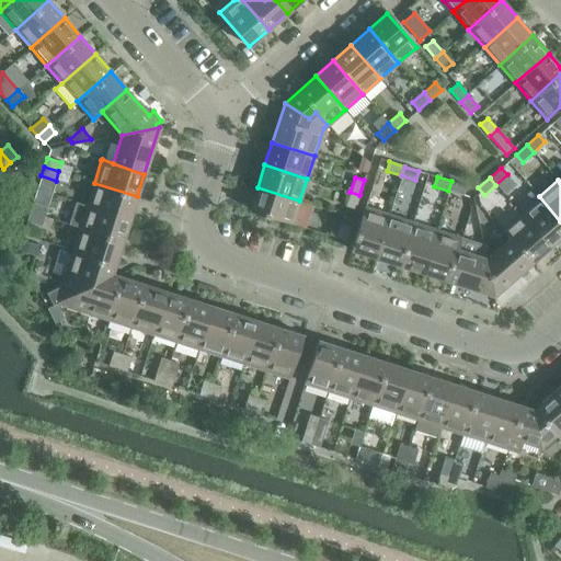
[(451,181),(448,191),(464,195),(466,186),(451,181)]
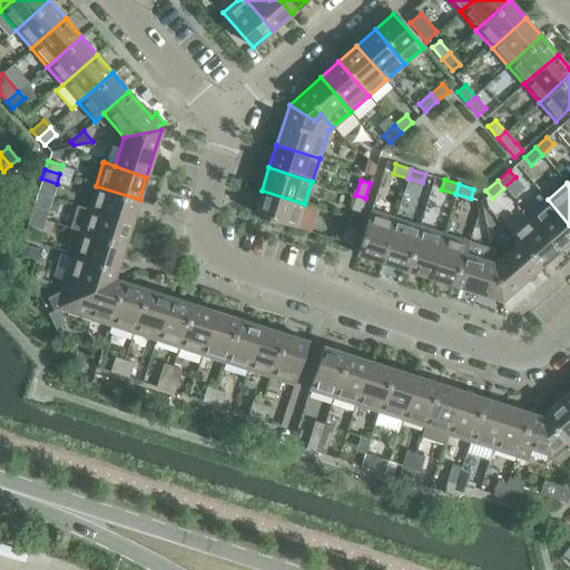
[(96,186),(88,208),(131,223),(139,199),(96,186)]
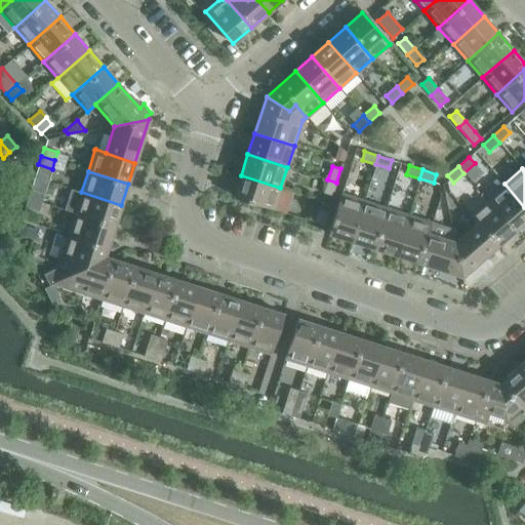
[(274,209),(280,188),(241,175),(234,197),(274,209)]
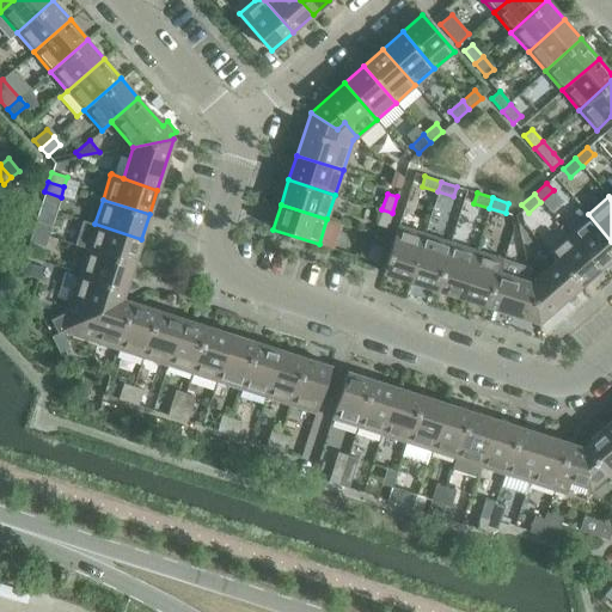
[(386,228),(392,213),(381,209),(377,225),(386,228)]
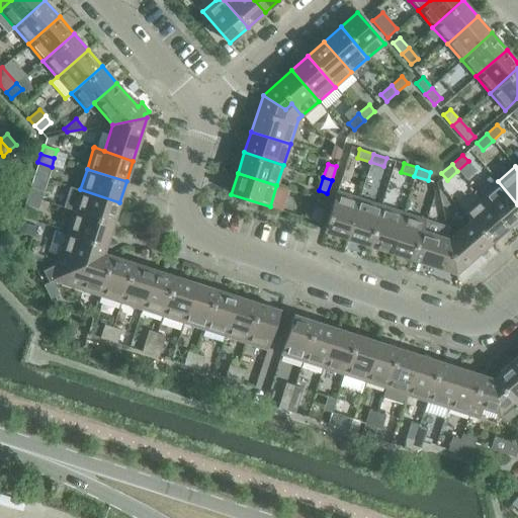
[(481,196),(507,228),(517,218),(517,204),(498,181),(481,196)]
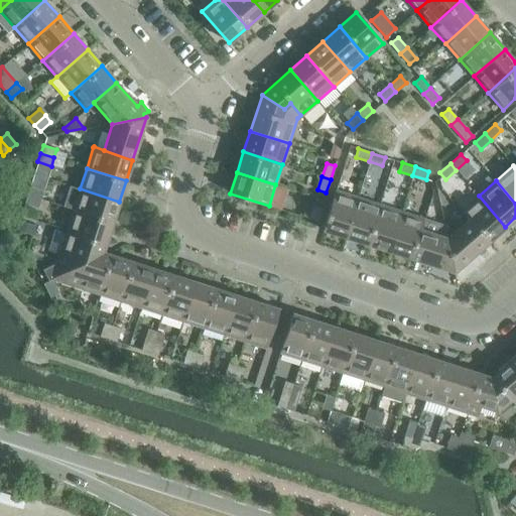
[(29,186),(27,195),(40,199),(43,190),(29,186)]
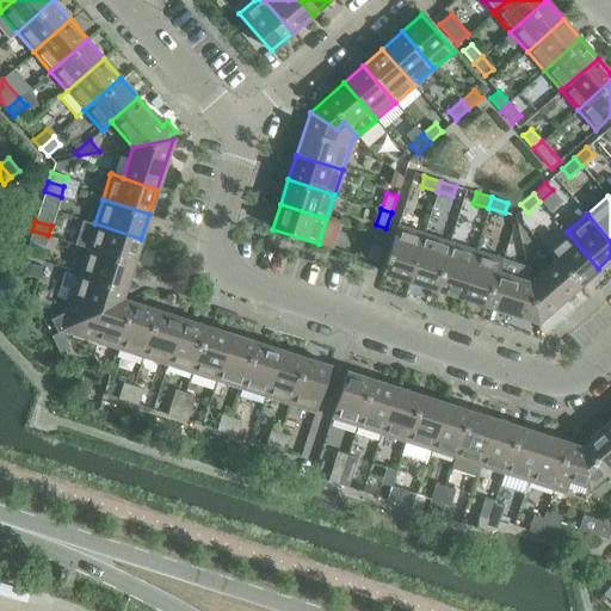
[(141,239),(94,223),(87,247),(134,263),(141,239)]
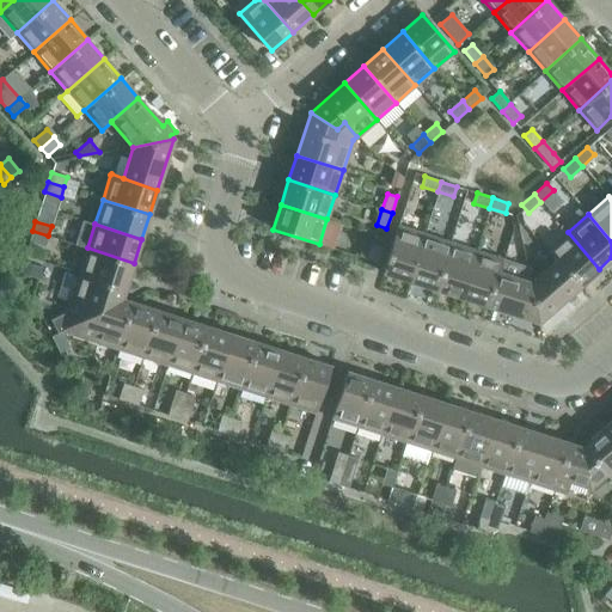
[(383,273),(409,281),(424,234),(397,226),(383,273)]
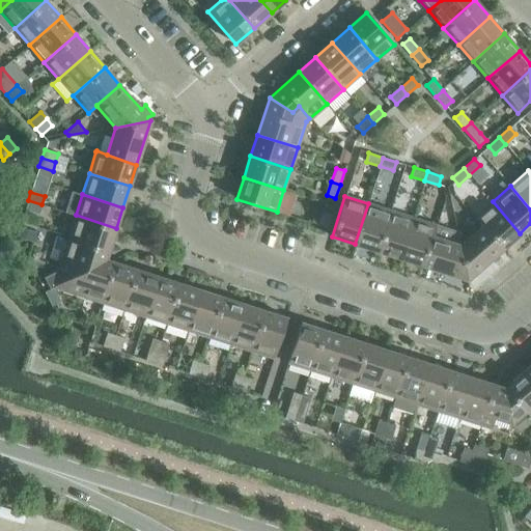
[(25,208),(38,214),(42,204),(28,200),(25,208)]
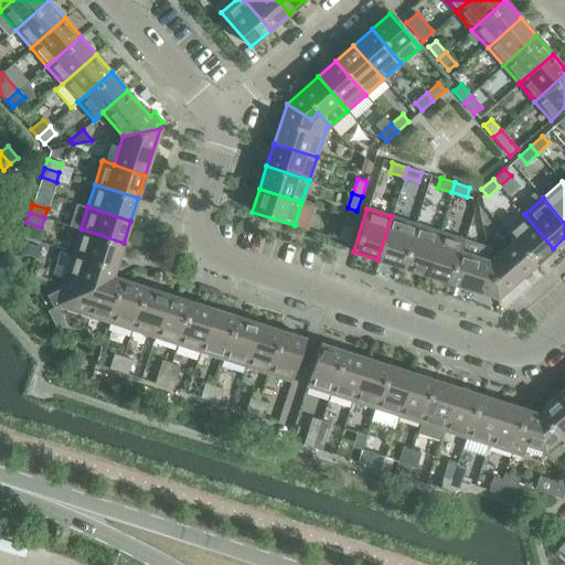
[(504,232),(512,241),(513,240),(534,265),(553,248),(524,214),(504,232)]
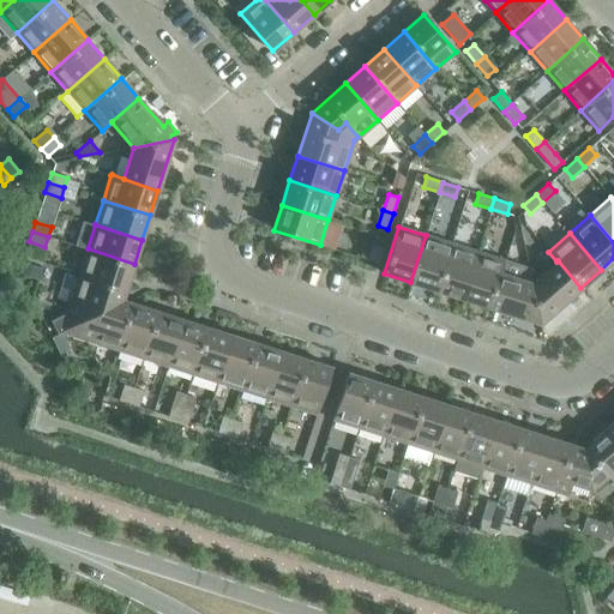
[(410,282),(431,288),(437,290),(451,244),(426,235),(410,282)]
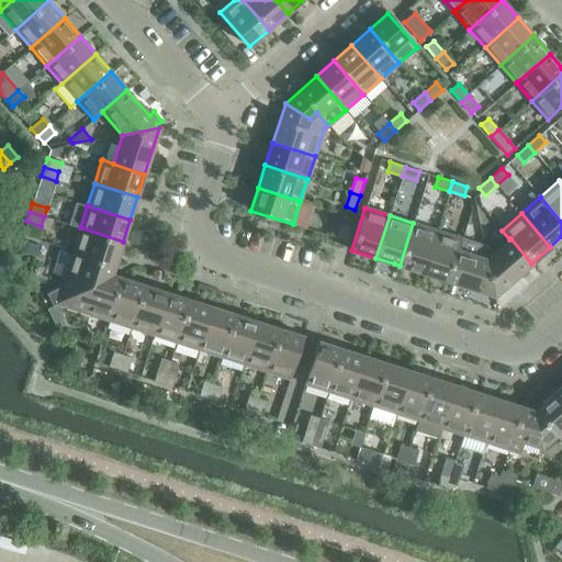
[(340,223),(336,238),(345,240),(349,226),(340,223)]
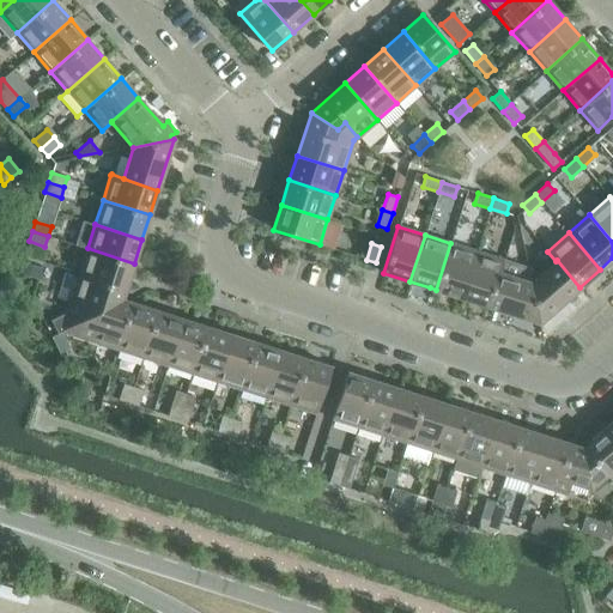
[(436,290),(462,298),(477,252),(450,243),(436,290)]
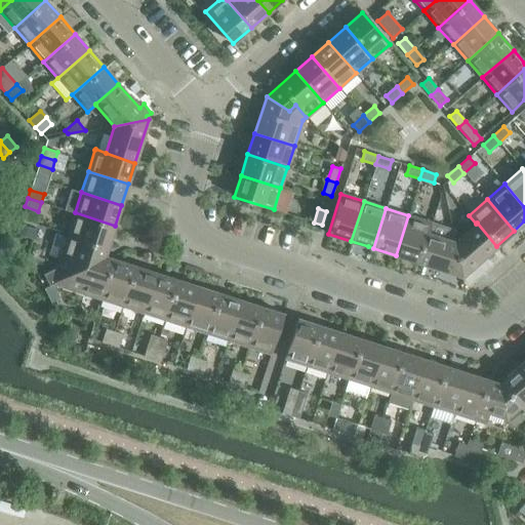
[(75,212),(68,234),(108,247),(115,226),(75,212)]
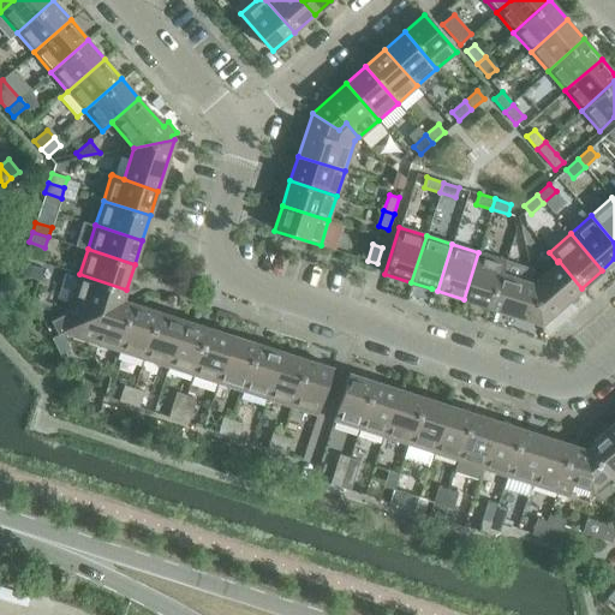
[(505,261),(478,252),(464,299),(489,308),(501,273),(505,261)]
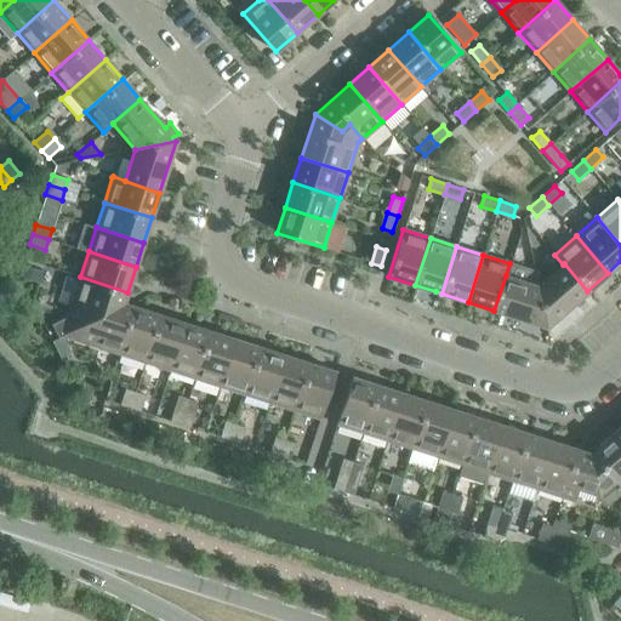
[(537,286),(546,328),(587,291),(564,263),(563,265),(537,286)]
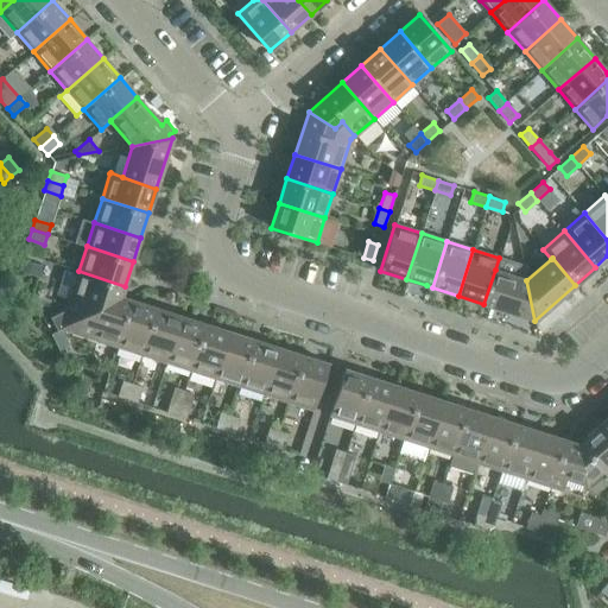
[(19,271),(35,276),(38,265),(23,260),(19,271)]
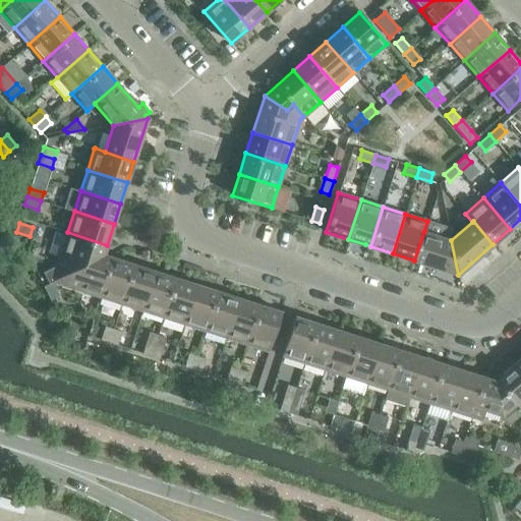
[(414,261),(458,275),(451,240),(424,231),(414,261)]
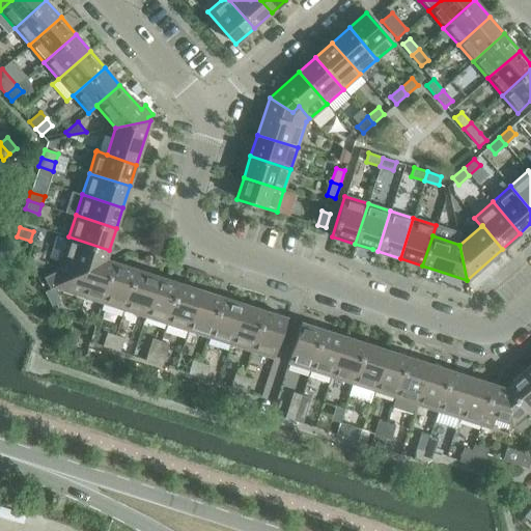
[(106,259),(109,250),(68,236),(53,286),(106,259)]
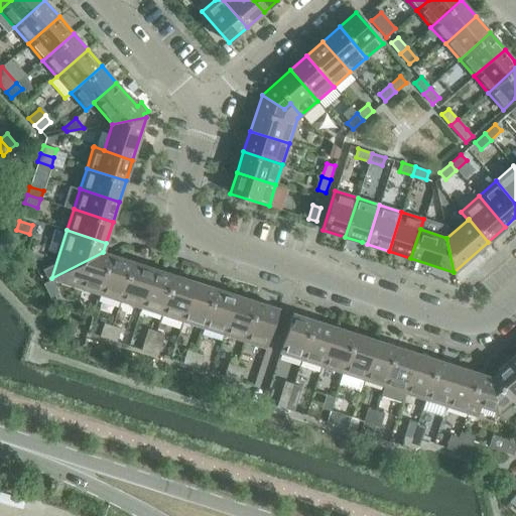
[(51,278),(100,294),(112,255),(103,252),(51,278)]
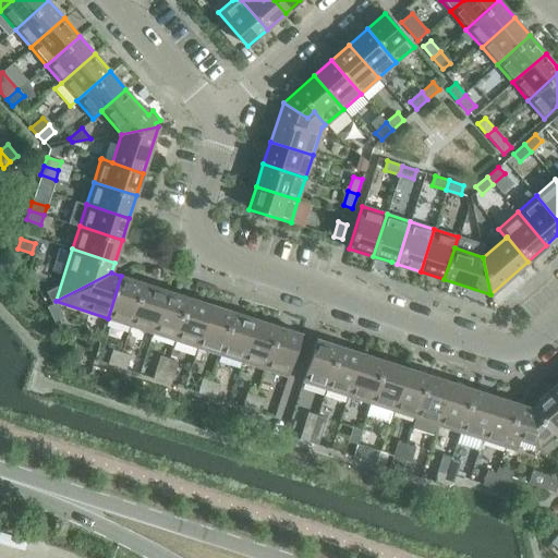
[(121,276),(108,318),(130,325),(144,282),(121,276)]
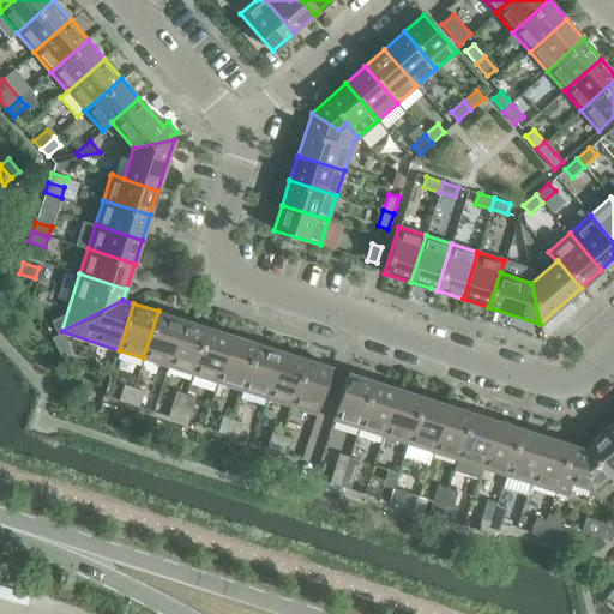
[(143,357),(168,366),(182,319),(158,311),(143,357)]
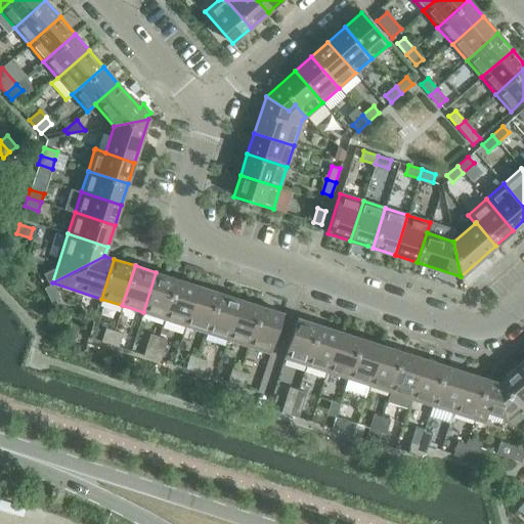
[(156,272),(143,312),(164,318),(177,279),(156,272)]
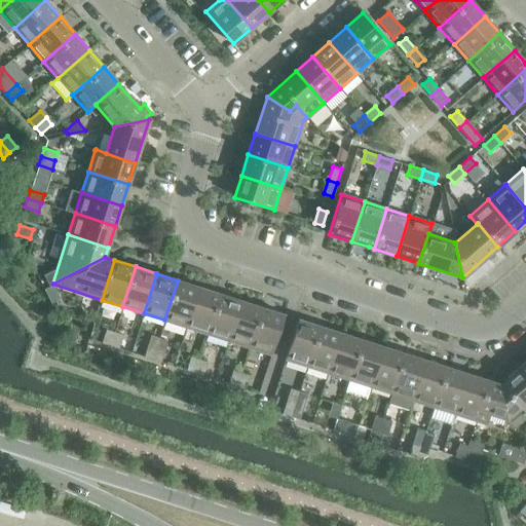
[(164,320),(186,327),(198,287),(178,280),(164,320)]
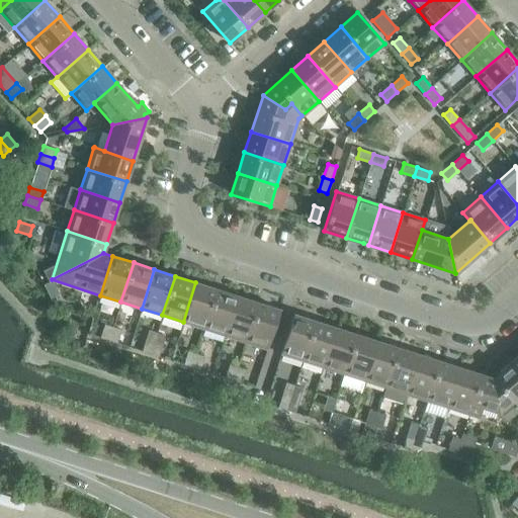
[(50,297),(57,293),(51,281),(42,285),(50,297)]
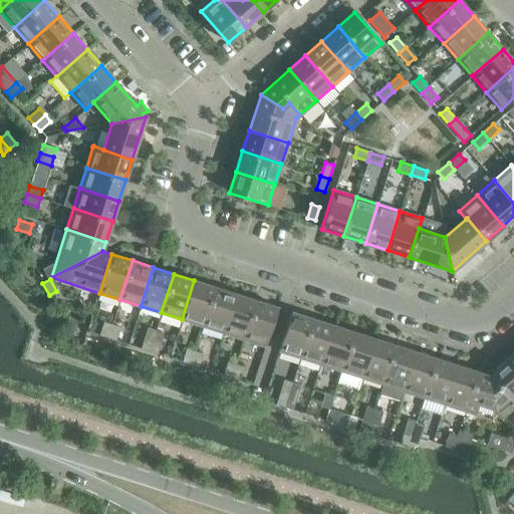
[(194,280),(182,319),(202,326),(215,287),(194,280)]
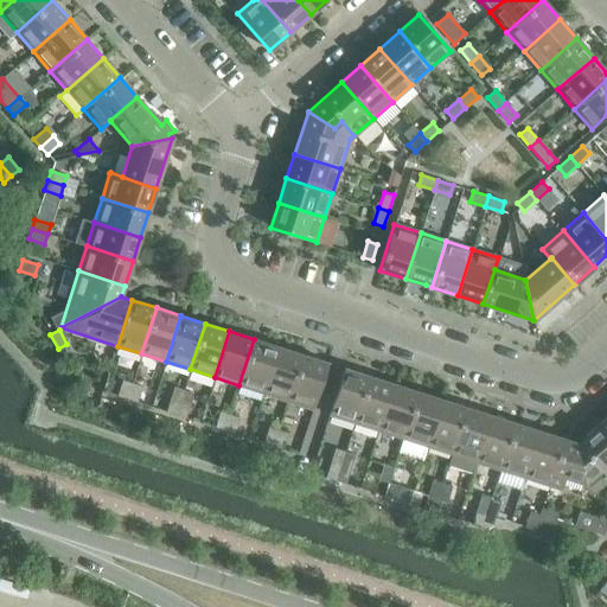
[(238,385),(263,393),(278,347),(254,339),(238,385)]
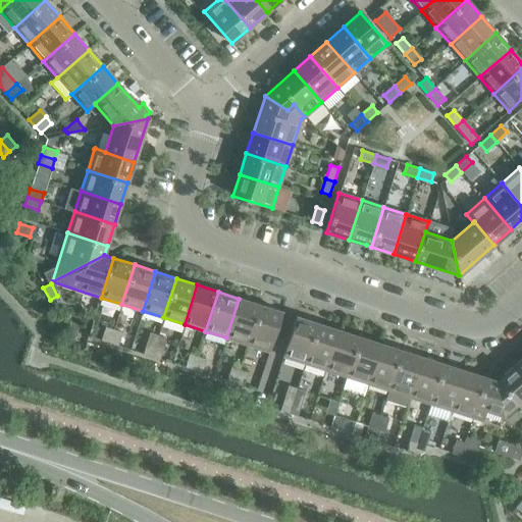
[(226,337),(247,345),(260,305),(239,299),(226,337)]
